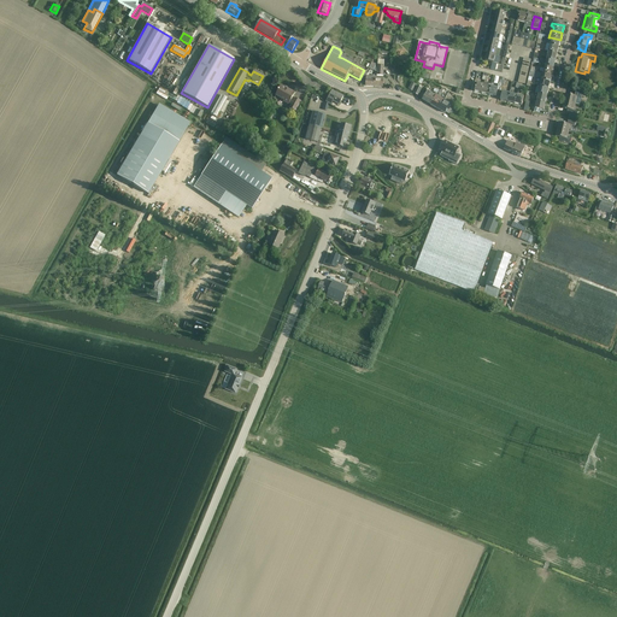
[(548,89),(551,82),(541,80),(539,87),(548,89)]
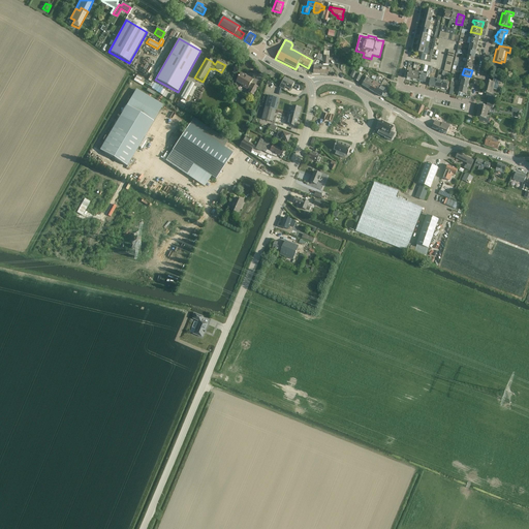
[(418,82),(421,72),(418,71),(418,73),(414,72),(412,81),(418,82)]
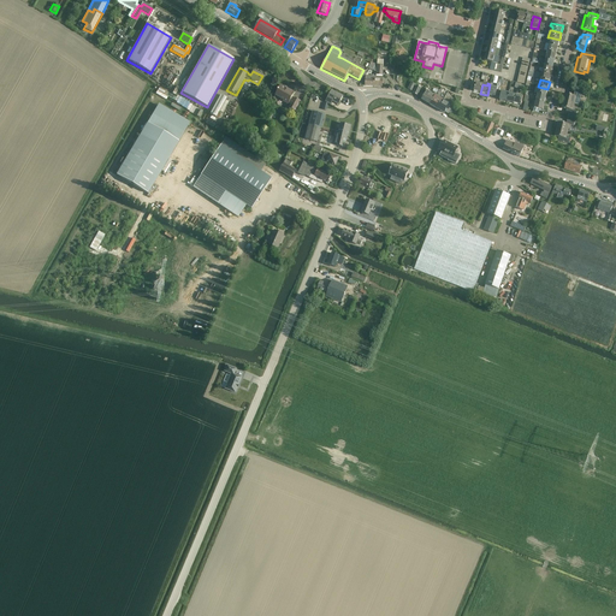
[(497,90),(497,88),(490,86),(490,84),(487,95),(496,98),(497,90)]
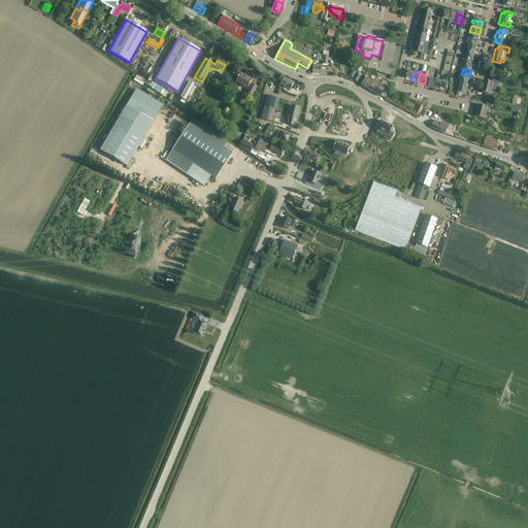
[(252,79),(240,73),(239,77),(238,76),(238,77),(236,81),(243,86),(243,87),(248,89),(250,90),(248,93),(253,95),(257,87),(253,85),(252,85),(250,84),(252,79)]
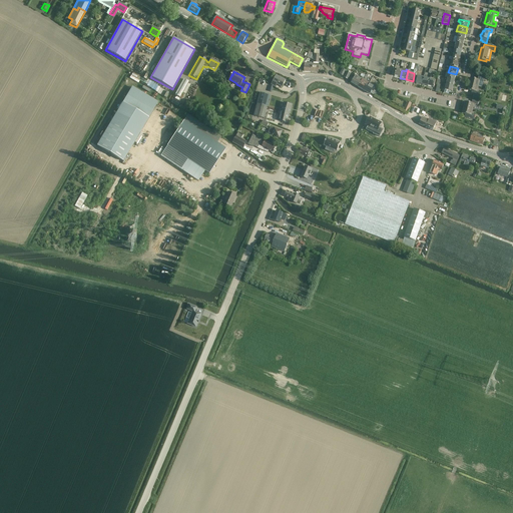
[(470,78),(468,84),(478,86),(482,87),(483,81),(484,78),(485,75),(478,74),(477,80),(475,79),(470,78)]
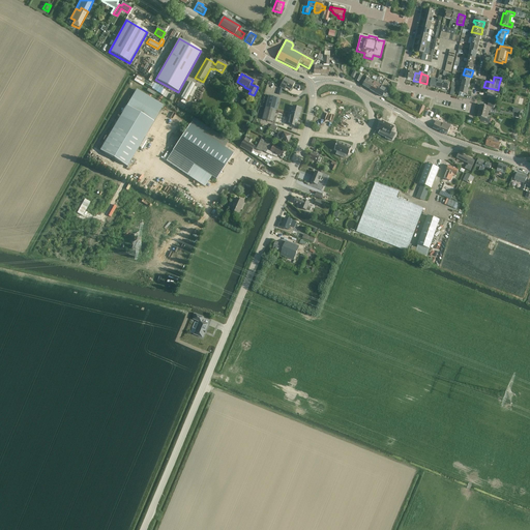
[(291,90),(295,83),(286,78),(281,88),(285,90),(286,88),(291,90)]
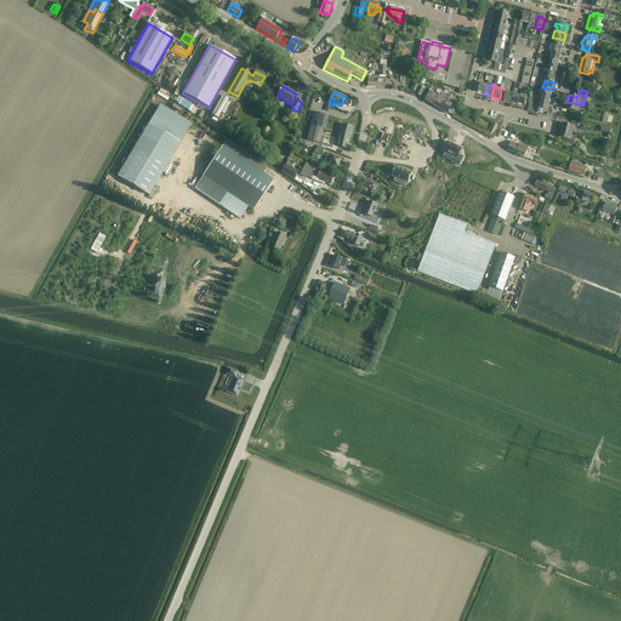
[(426,98),(425,101),(433,106),(437,101),(436,101),(434,100),(437,96),(437,95),(431,91),(426,98)]
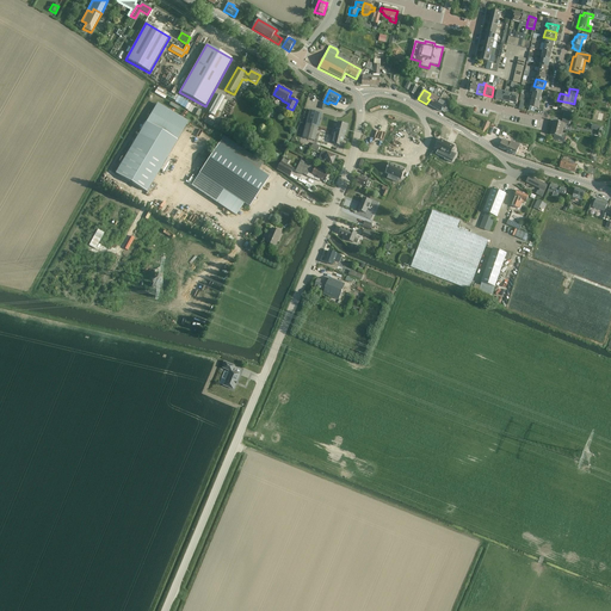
[(214,117),(224,98),(218,94),(208,113),(214,117)]
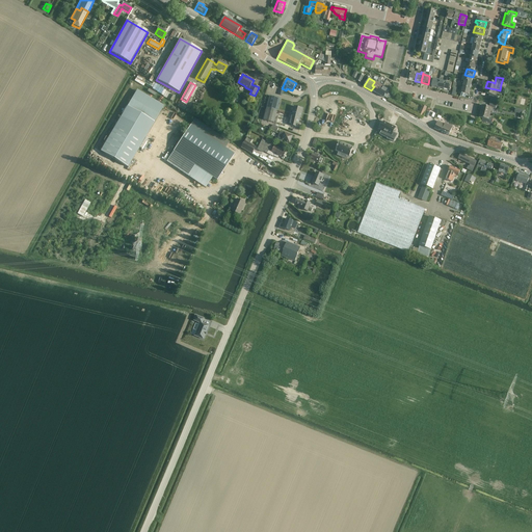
[(374,86),(371,90),(376,94),(379,88),(380,89),(381,89),(382,87),(379,85),(375,83),(374,82),(372,85),(373,86),(374,86)]
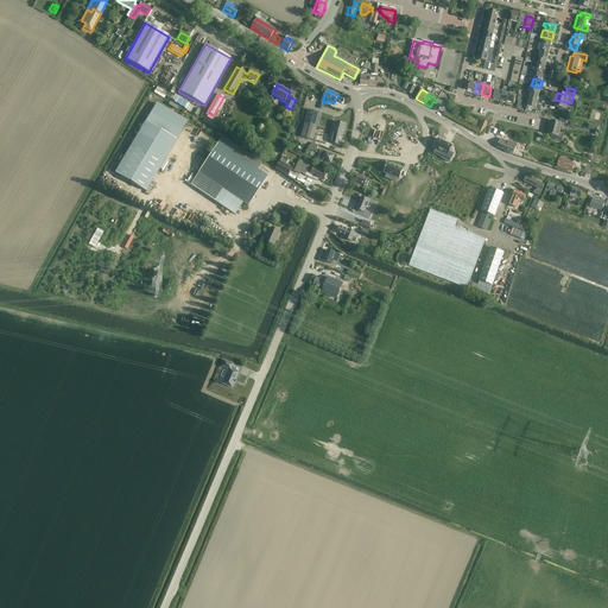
[(508,94),(506,102),(514,103),(515,95),(508,94)]
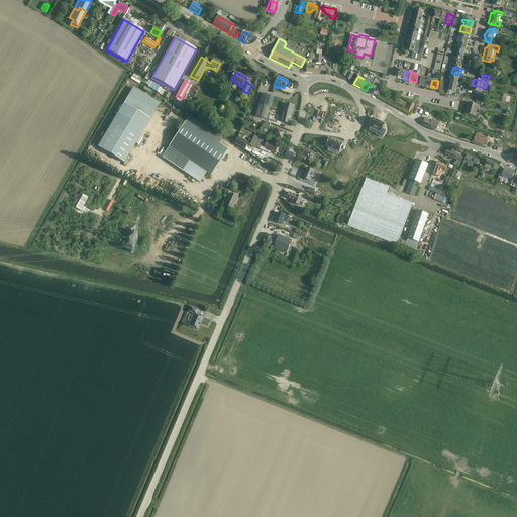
[(183,103),(193,85),(190,84),(181,100),(176,97),(175,99),(183,103)]
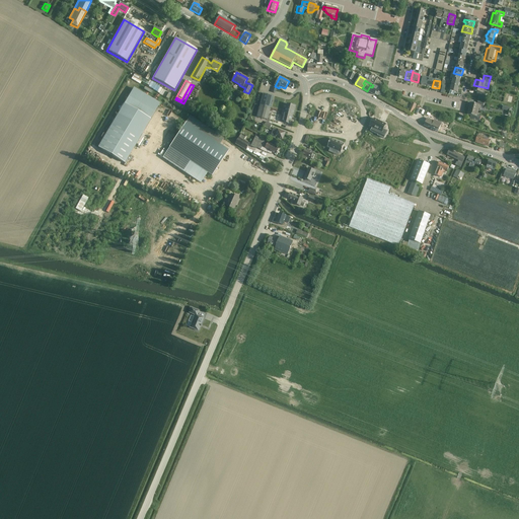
[(370,86),(367,91),(373,95),(374,94),(378,96),(380,93),(378,91),(379,90),(379,89),(373,85),(372,87),(371,87),(370,86)]
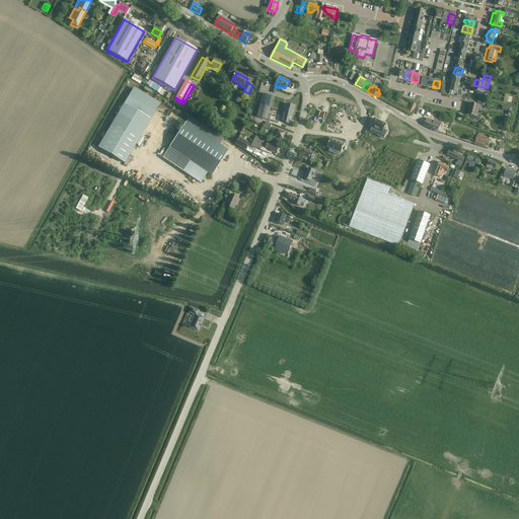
[(457,93),(458,87),(451,85),(449,91),(450,91),(449,94),(454,95),(454,92),(457,93)]
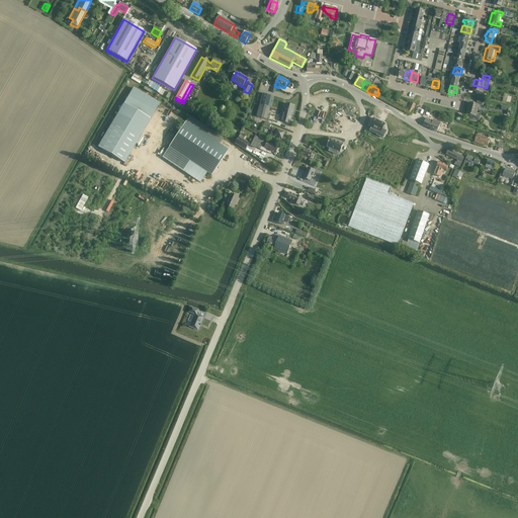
[(472,85),(471,91),(479,93),(479,96),(485,97),(485,94),(482,93),(483,87),(472,85)]
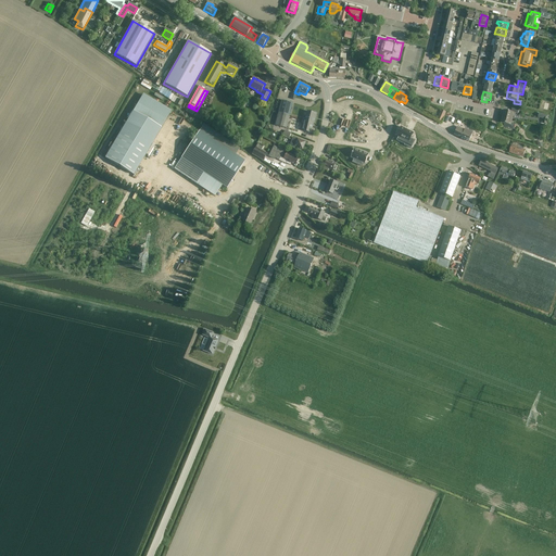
[(278,113),(278,114),(281,114),(290,116),(293,104),(292,104),(281,101),(279,111),(278,113)]
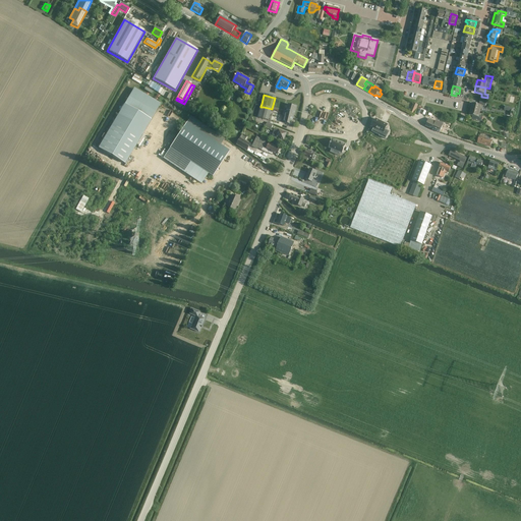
[(470,109),(480,112),(481,106),(485,107),(485,104),(479,102),(478,105),(471,103),(470,109)]
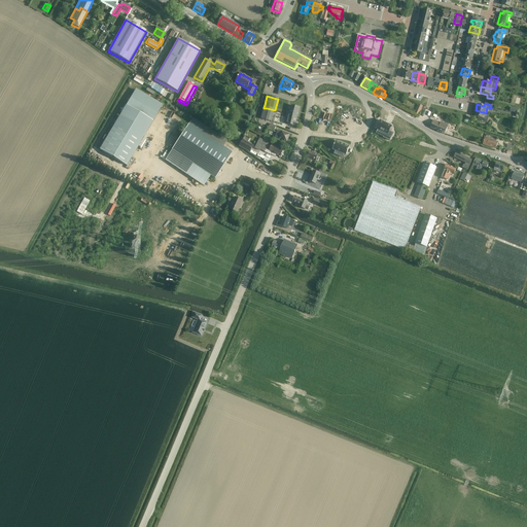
[(126,105),(99,150),(127,166),(152,121),(126,105)]
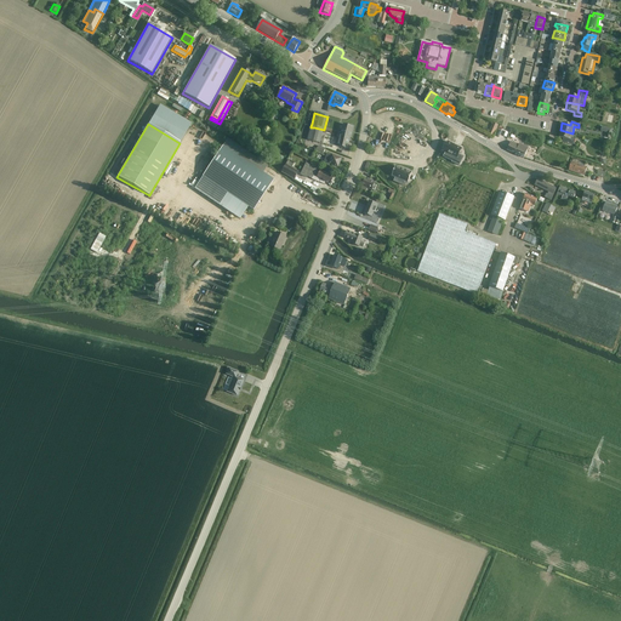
[(340,136),(349,138),(353,127),(353,126),(349,126),(343,125),(341,134),(339,132),(337,137),(340,137),(340,136)]
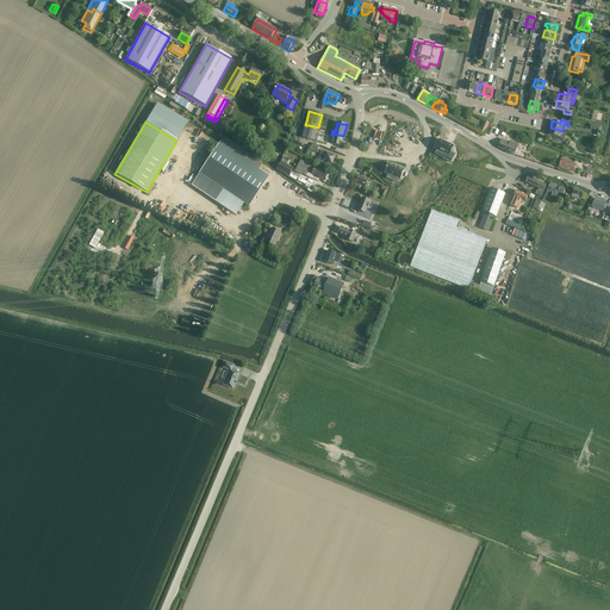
[(305,126),(302,138),(315,142),(318,128),(309,125),(305,125),(305,126)]
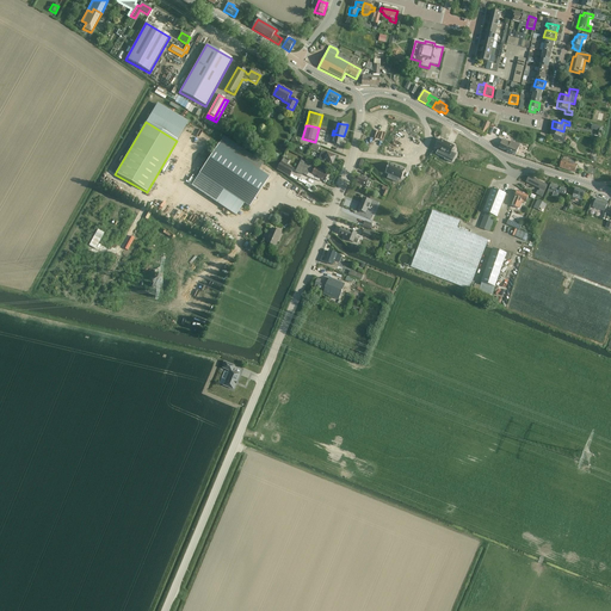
[(562,136),(563,131),(551,128),(549,135),(557,137),(557,141),(565,142),(566,136),(562,136)]
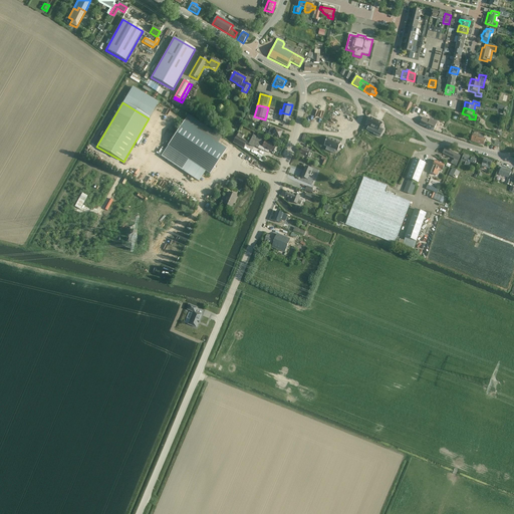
[(287,123),(289,114),(281,112),(281,113),(279,121),(287,123)]
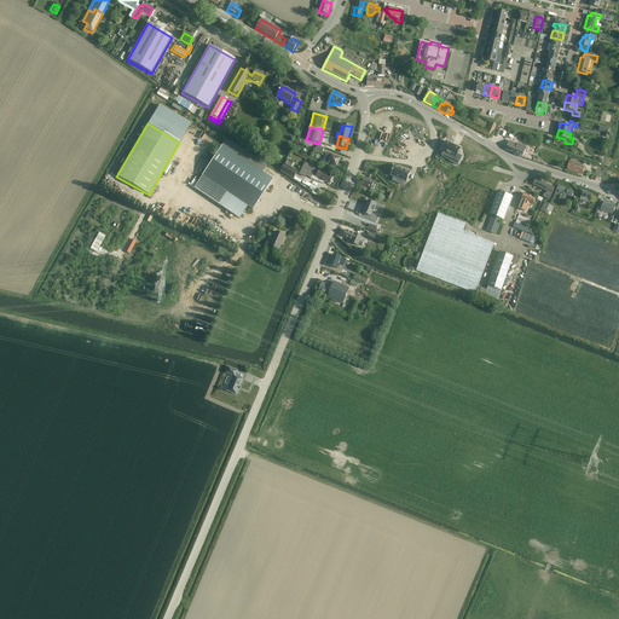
[(446,142),(441,151),(453,157),(450,162),(457,166),(462,157),(457,155),(460,149),(446,142)]
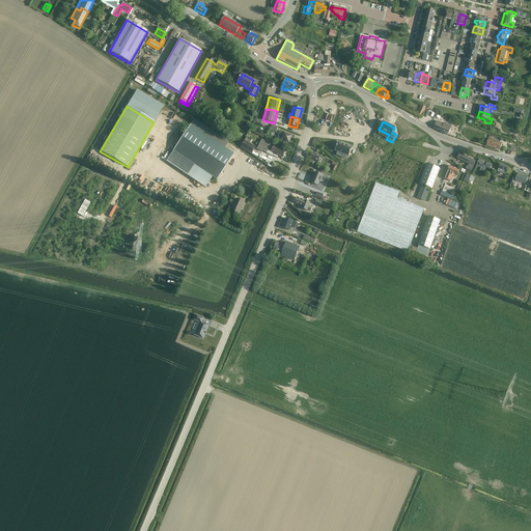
[(443,124),(437,121),(434,129),(441,133),(448,136),(452,127),(444,123),(443,124)]
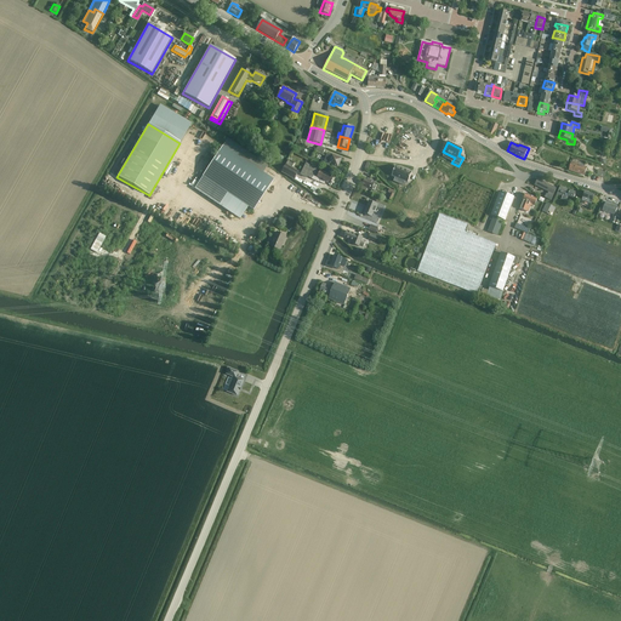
[(222,146),(203,176),(210,182),(203,194),(217,204),(224,192),(248,208),(252,211),(273,181),(263,174),(222,146)]
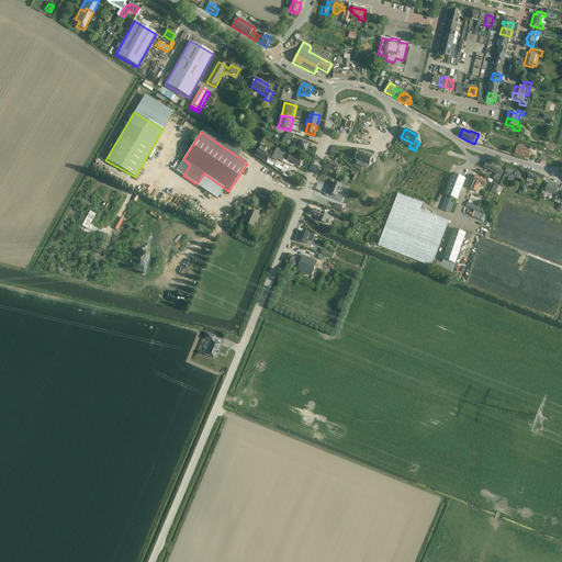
[(292,141),(294,136),(295,135),(289,132),(288,134),(285,138),(292,141)]
